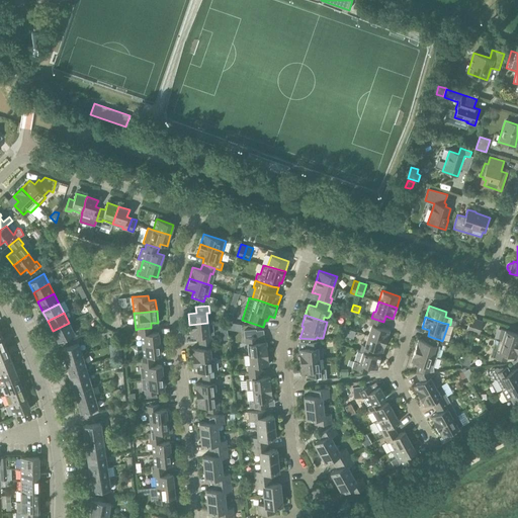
[(383,322),(371,318),(369,324),(371,325),(368,336),(385,341),(390,330),(381,328),(383,322)]
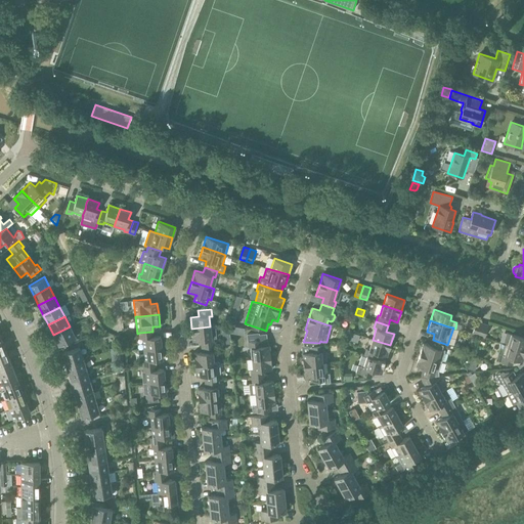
[(472,334),(478,336),(482,323),(476,321),(472,334)]
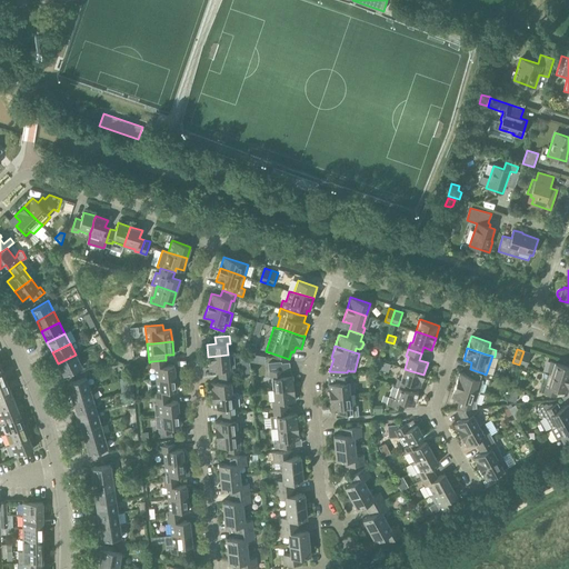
[(530,353),(523,351),(519,365),(526,367),(530,353)]
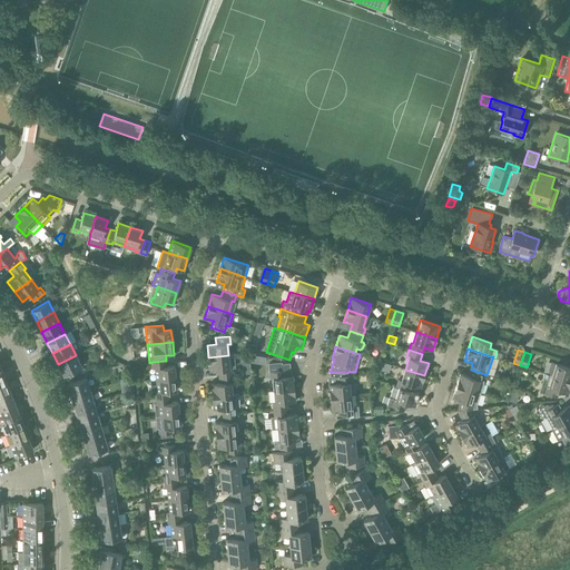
[(81,366),(76,355),(58,364),(64,375),(81,366)]
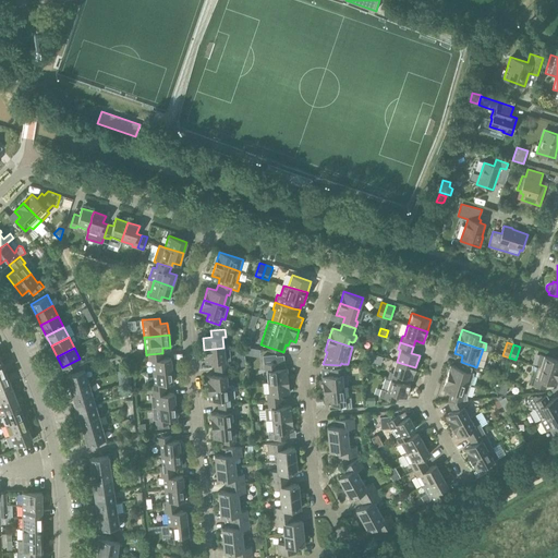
[(214,362),(215,368),(228,367),(228,360),(226,360),(223,348),(204,350),(205,363),(214,362)]
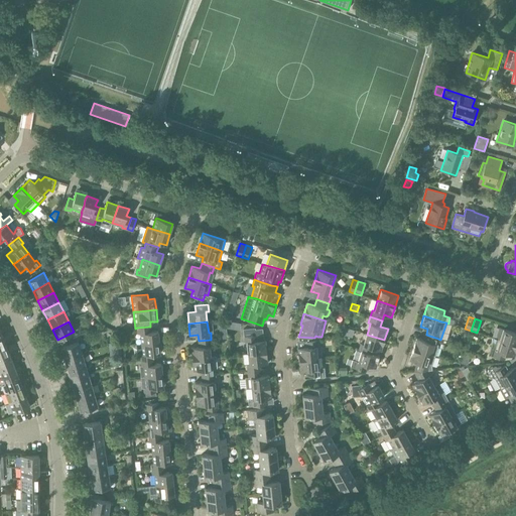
[(150,327),(137,328),(138,334),(140,334),(141,344),(159,342),(158,331),(151,332),(150,327)]
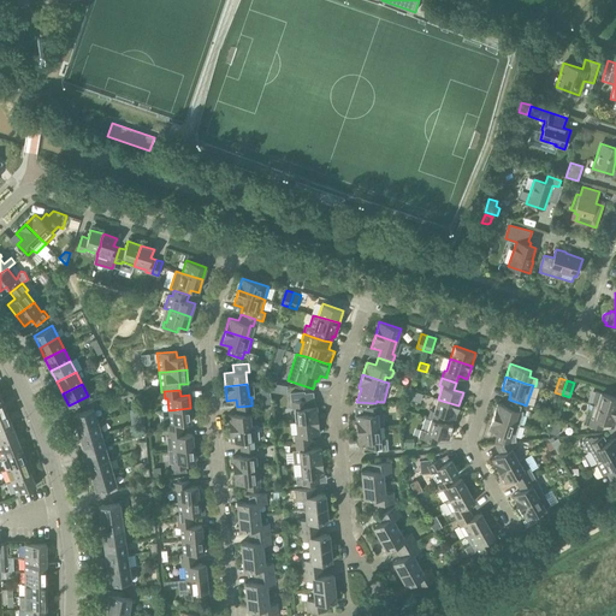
[(422,394),(412,390),(409,398),(420,402),(422,394)]
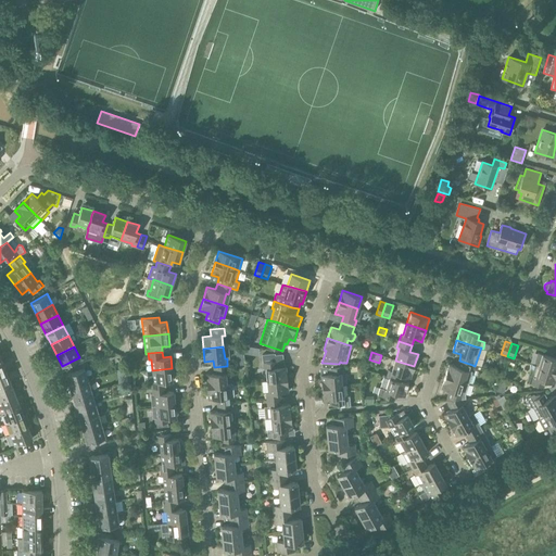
[(555,358),(542,354),(539,366),(555,371),(555,358)]
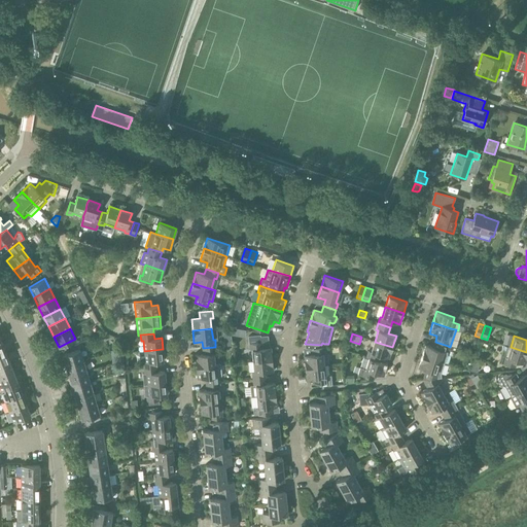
[(252,350),(253,360),(261,360),(267,359),(272,359),(271,348),(262,348),(262,342),(249,344),(250,350),(252,350)]
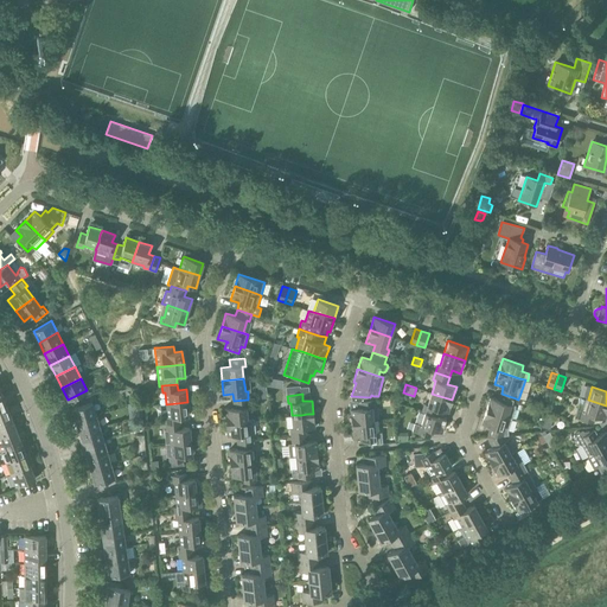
[(448,413),(452,400),(432,394),(428,406),(425,404),(423,411),(436,416),(439,409),(448,413)]
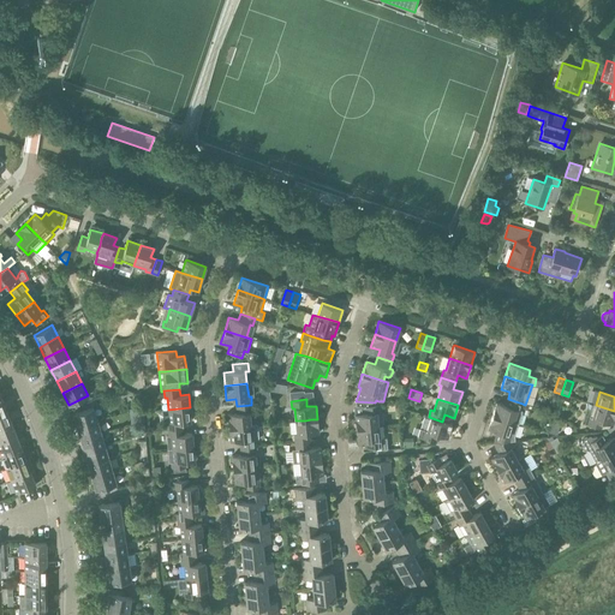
[(520,410),(523,404),(508,399),(506,406),(496,402),(493,416),(513,423),(518,424),(523,411),(520,410)]
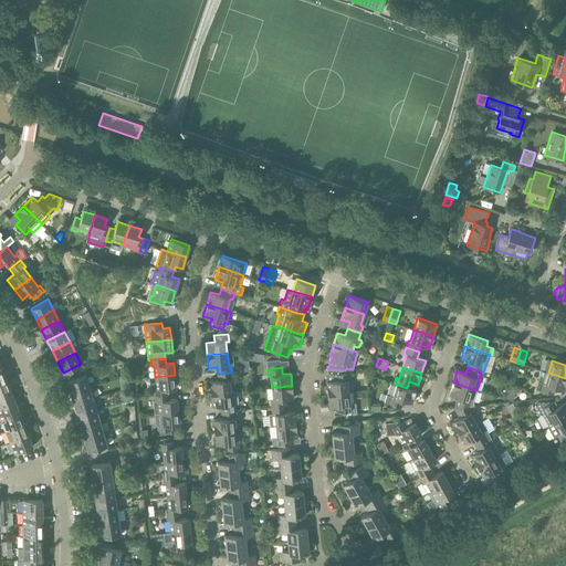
[(326,381),(328,394),(348,391),(347,380),(349,380),(349,373),(345,373),(345,370),(327,369),(328,374),(335,375),(336,380),(326,381)]
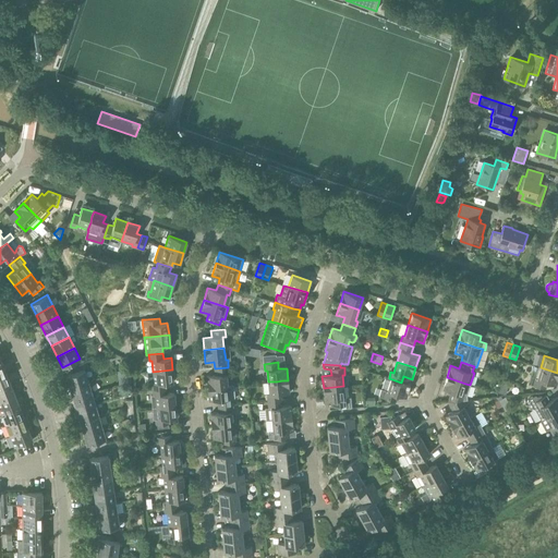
[(557,378),(557,373),(541,367),(534,365),(529,384),(546,389),(548,383),(556,385),(557,378)]
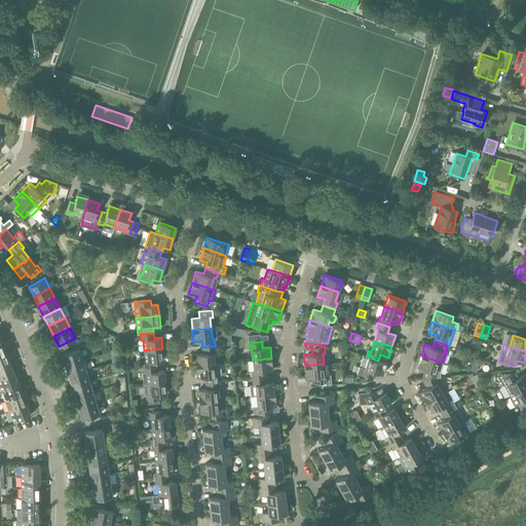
[(216,352),(215,346),(202,347),(202,353),(194,354),(195,366),(215,364),(214,353),(216,352)]
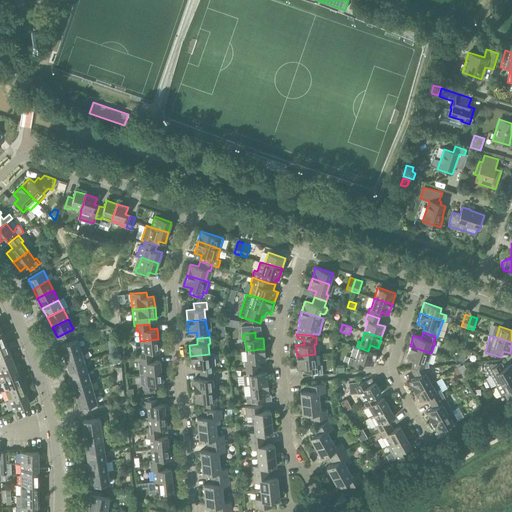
[(140,358),(152,356),(152,352),(159,351),(158,339),(140,341),(141,352),(139,352),(140,358)]
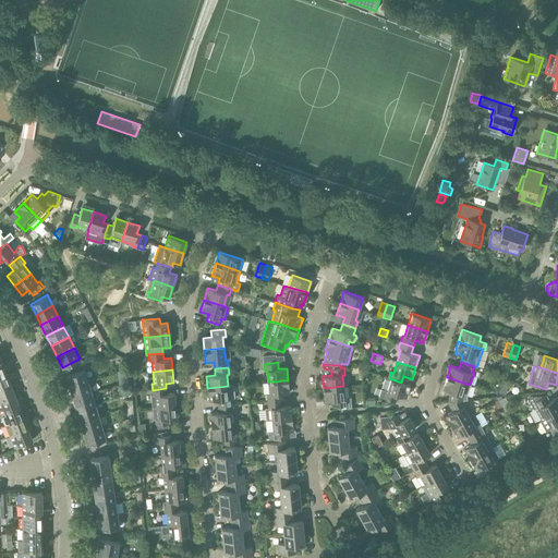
[(67,376),(70,387),(88,381),(85,371),(67,376)]
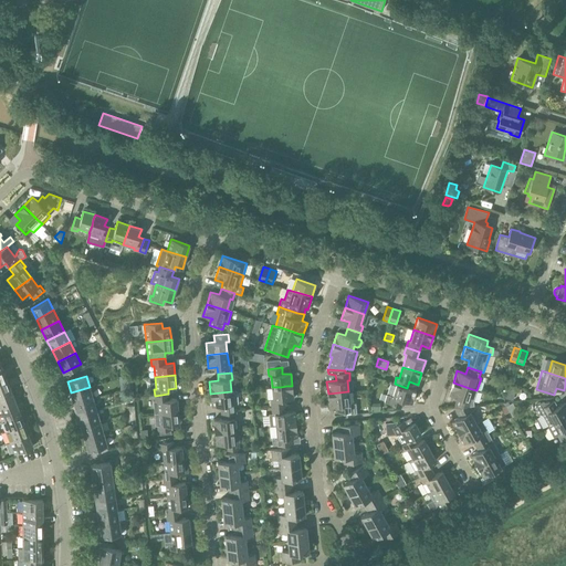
[(0,394),(11,390),(7,379),(0,380),(0,394)]
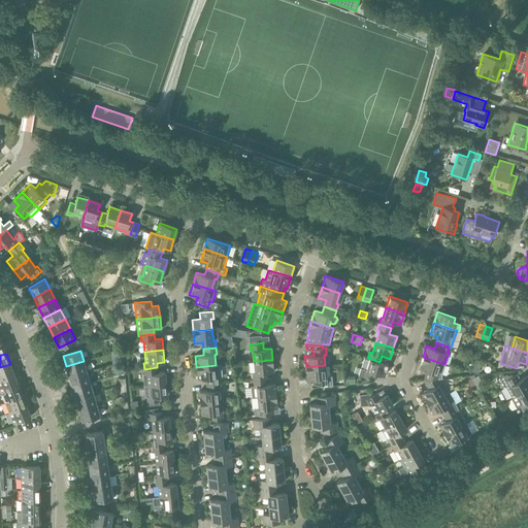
[(444,364),(440,363),(423,357),(419,368),(427,370),(424,381),(438,378),(442,378),(441,374),(444,364)]
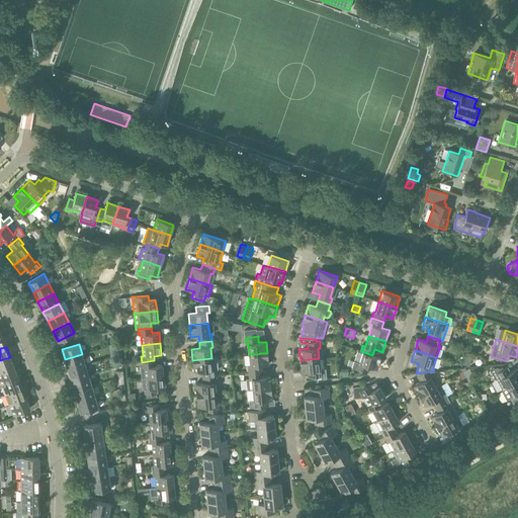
[(352,367),(367,372),(369,366),(376,369),(380,357),(372,355),(361,351),(360,351),(362,352),(359,362),(354,361),(352,367)]
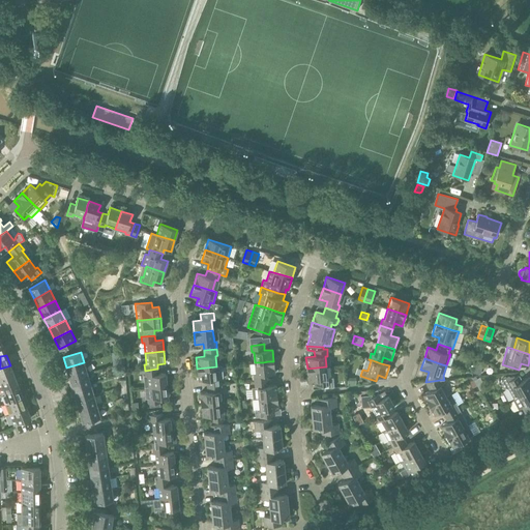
[(274,373),(273,361),(268,361),(263,362),(255,362),(256,374),(254,374),(255,381),(267,380),(267,374),(274,373)]
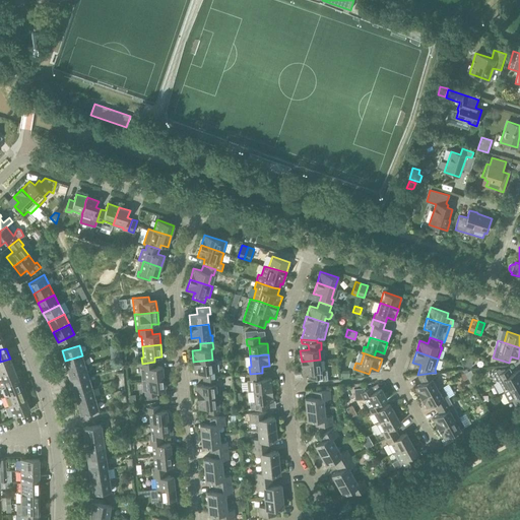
[(65,361),(68,372),(85,366),(82,355),(65,361)]
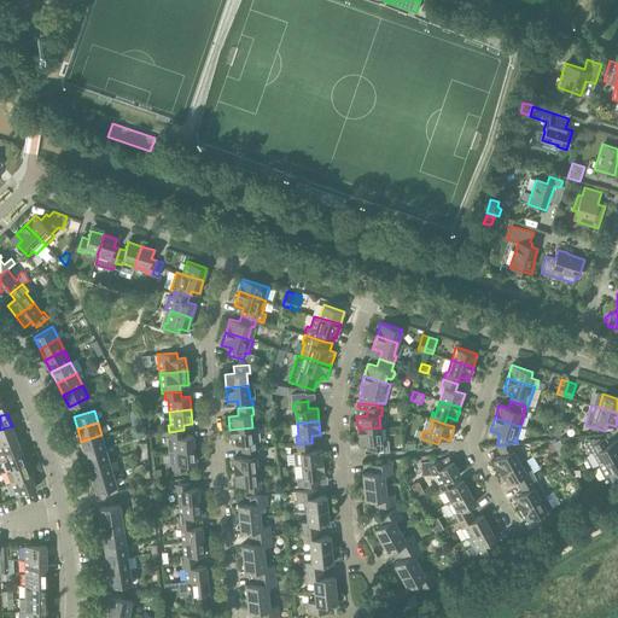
[(558,423),(554,436),(561,438),(565,425),(558,423)]
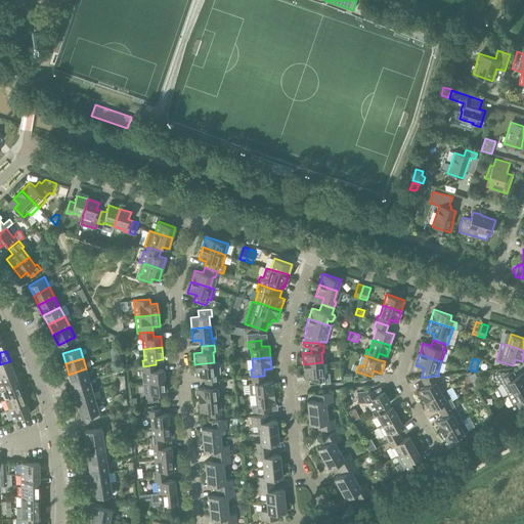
[(0,364),(0,377),(14,372),(10,361),(0,364)]
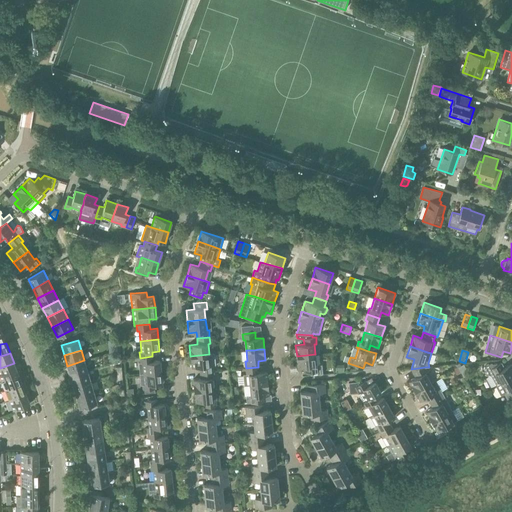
[(199,367),(200,372),(213,371),(212,365),(215,364),(214,354),(209,354),(190,356),(192,367),(199,367)]
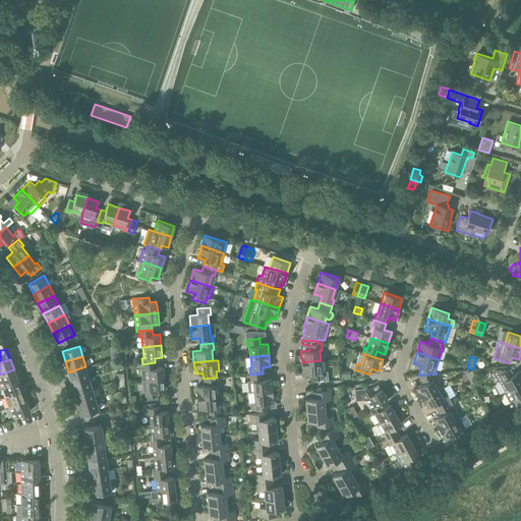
[(322,371),(321,360),(302,362),(303,374),(310,373),(311,380),(313,380),(313,383),(328,381),(327,371),(322,371)]
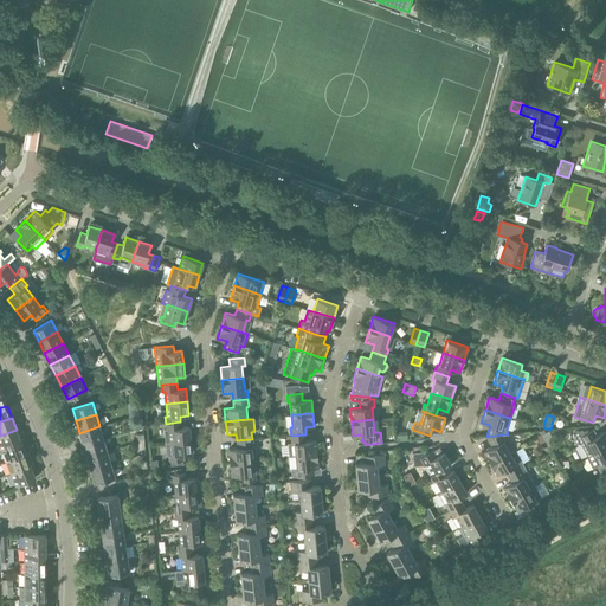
[(169,442),(191,440),(189,427),(181,427),(180,421),(166,424),(166,430),(163,430),(165,443),(169,442)]
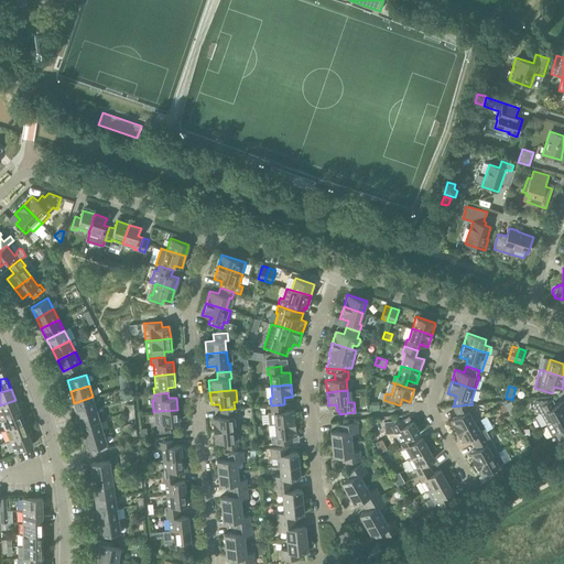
[(74,403),(77,414),(96,409),(93,397),(74,403)]
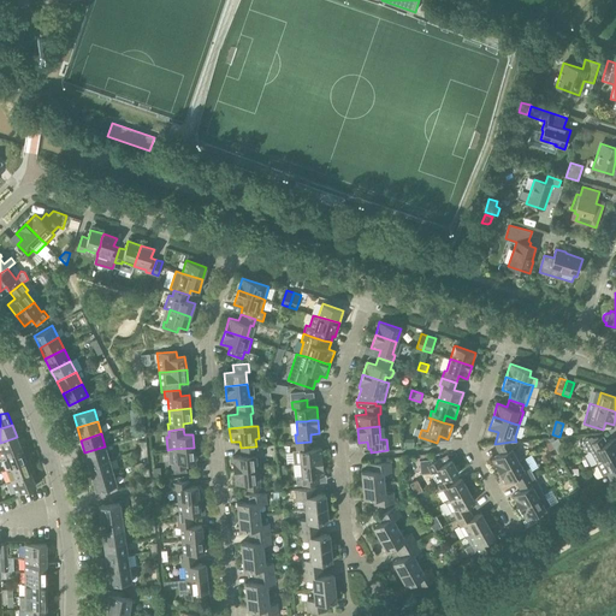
[(22,449),(17,437),(0,443),(0,452),(1,456),(22,449)]
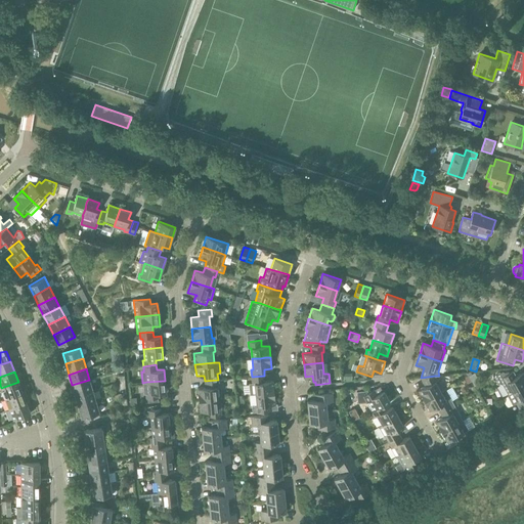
[(508,394),(512,392),(523,385),(523,375),(523,373),(516,377),(513,372),(509,374),(508,372),(504,373),(503,372),(495,376),(494,378),(499,385),(503,384),(508,394)]
